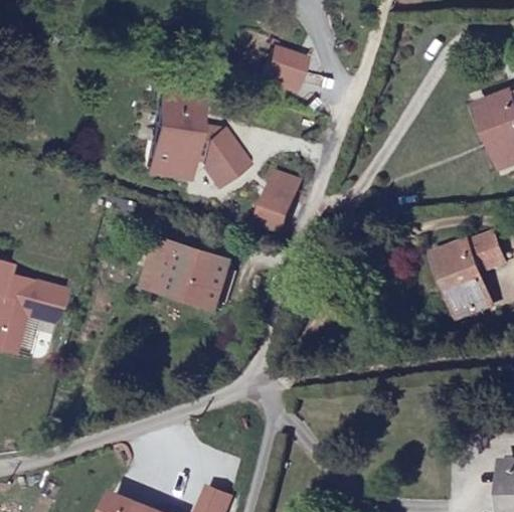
[(513,86),(478,100),(500,158),(513,153),(513,86)]
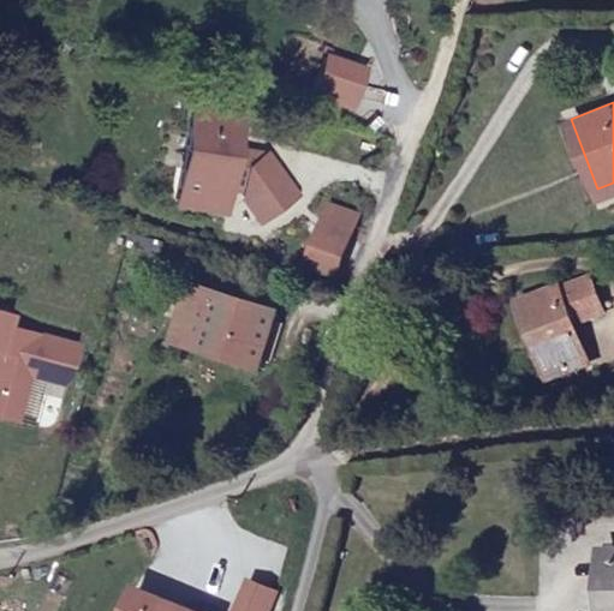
[(245,124),(200,112),(188,151),(194,154),(189,173),(180,169),(174,202),(221,214),(245,124)]
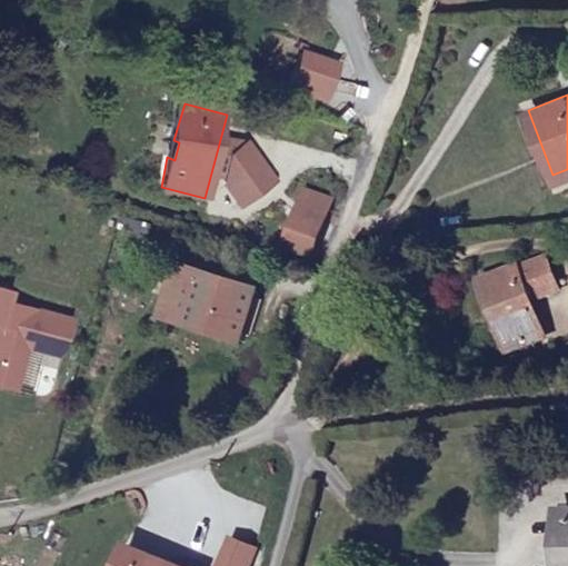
[(297,214),(285,248),(308,256),(320,221),(297,214)]
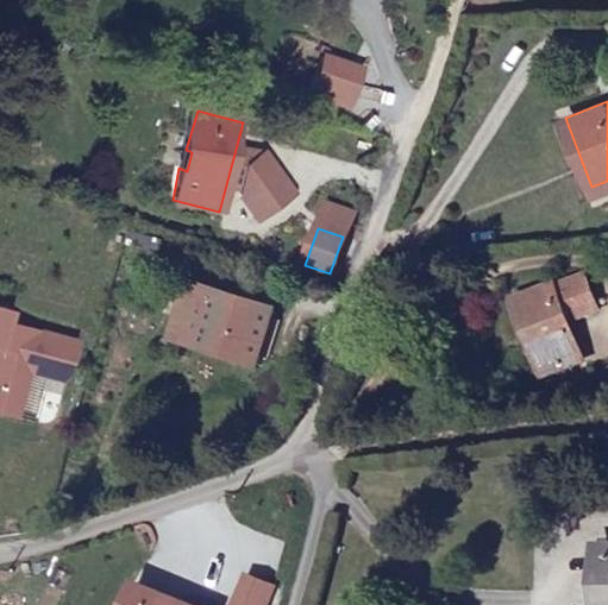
[(597,304),(585,271),(518,296),(543,367),(577,357),(564,317),(597,304)]
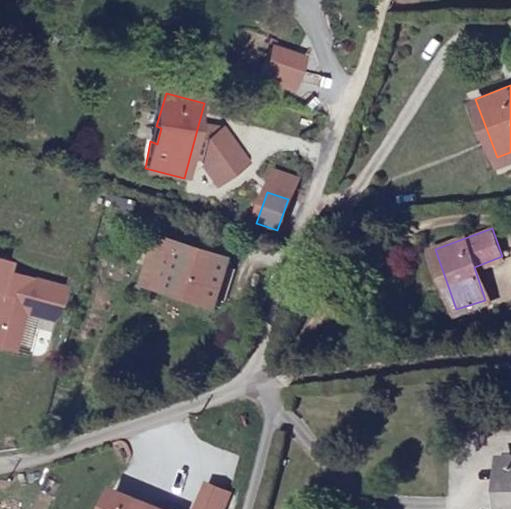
[(217,302),(230,257),(168,239),(156,276),(171,280),(169,289),(217,302)]
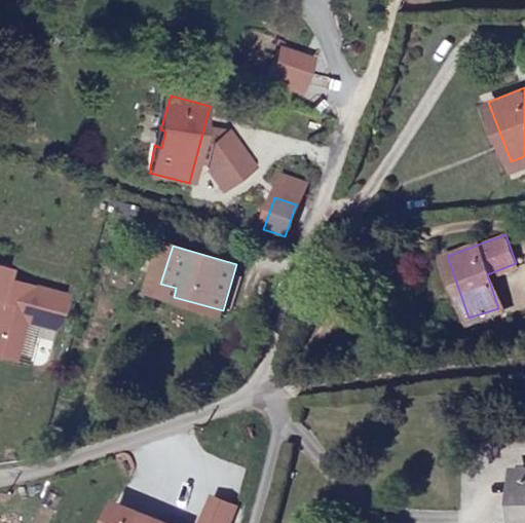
[(524,522),(524,476),(513,476),(512,522),(524,522)]
